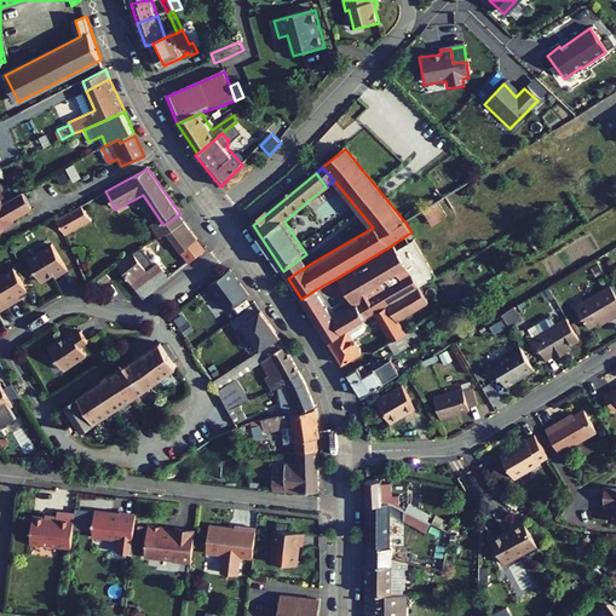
[(1,225),(21,213),(11,199),(0,205),(0,230),(3,229),(1,225)]
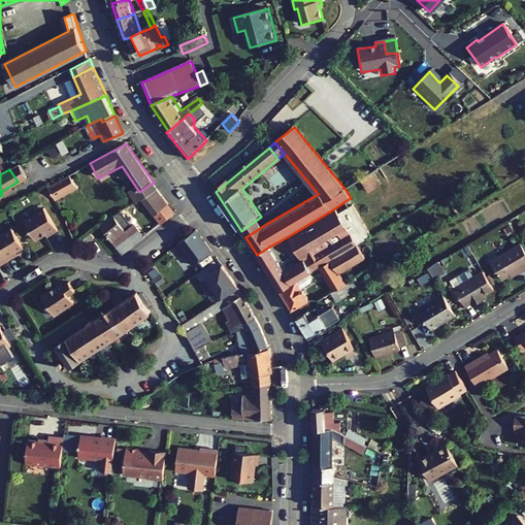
[(47,188),(55,200),(76,187),(70,174),(47,188)]
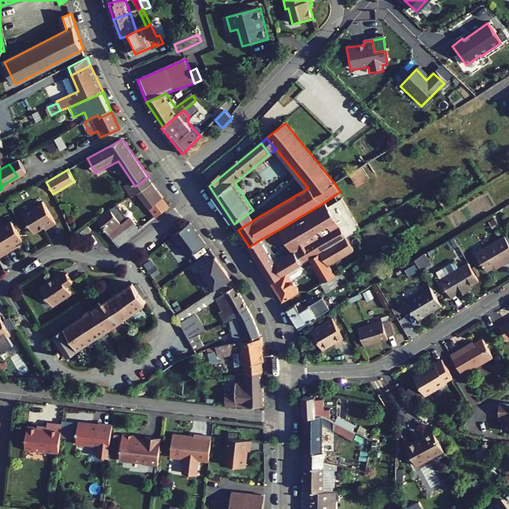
[(345,176),(353,189),(365,182),(358,169),(345,176)]
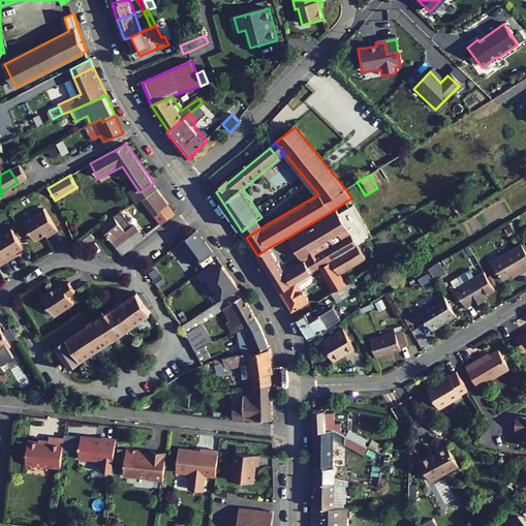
[(158,190),(154,183),(140,192),(135,195),(141,203),(146,198),(158,190)]
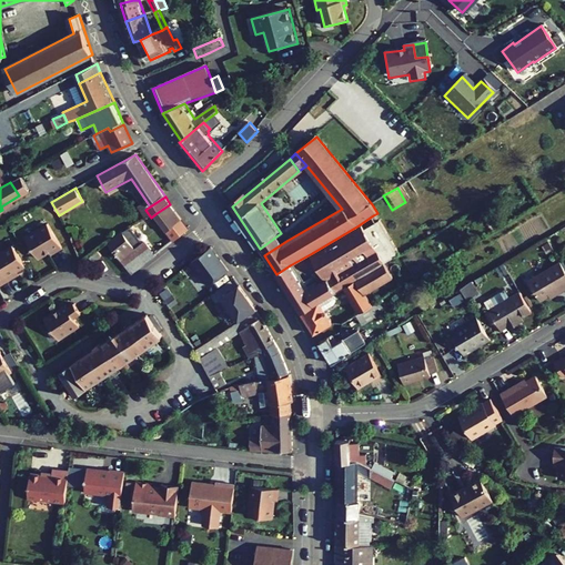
[(170,204),(157,213),(169,230),(174,226),(182,221),(170,204)]
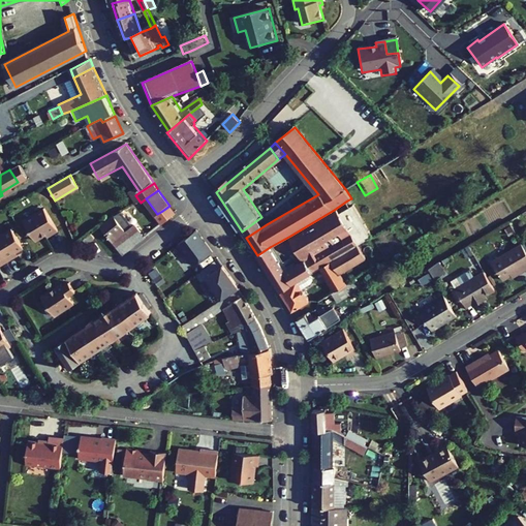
[(347,200),(334,210),(337,215),(350,206),(347,200)]
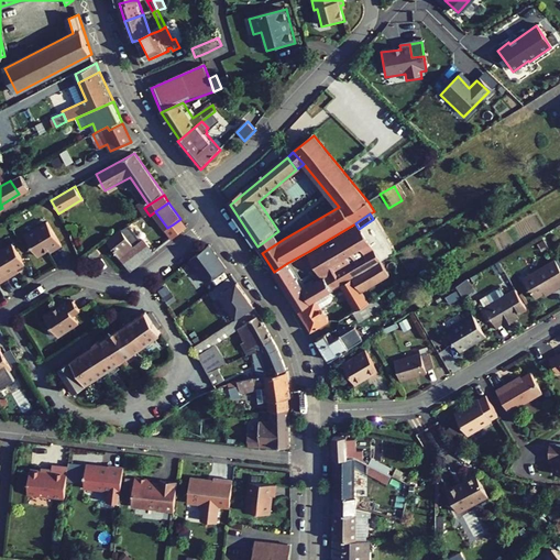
[(173,224),(180,234),(187,229),(180,219),(173,224)]
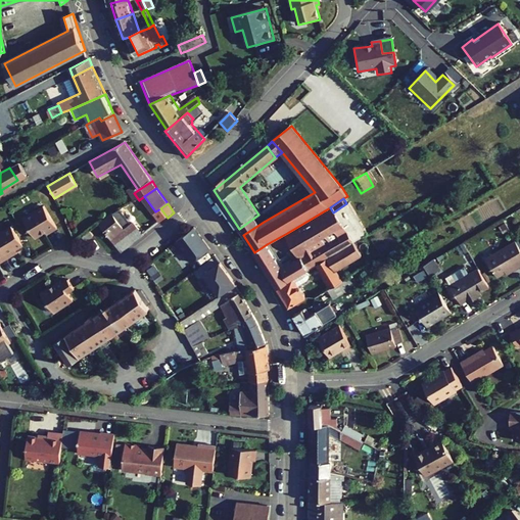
[(271,251),(258,260),(277,289),(303,273),(317,265),(351,244),(363,238),(366,236),(346,203),(333,213),(330,207),(287,233),(302,258),(283,271),(271,251)]
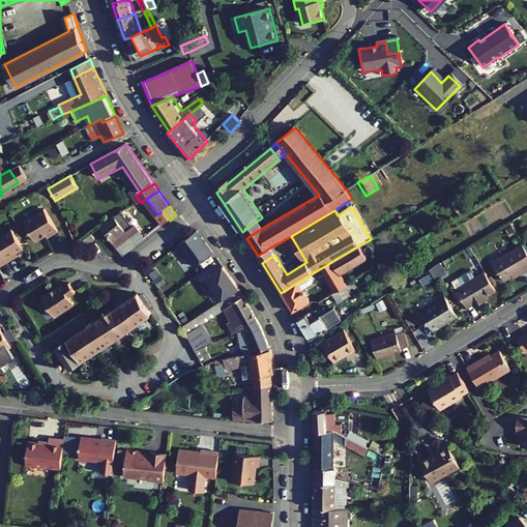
[(47,209),(26,222),(38,241),(52,234),(54,237),(61,233),(47,209)]
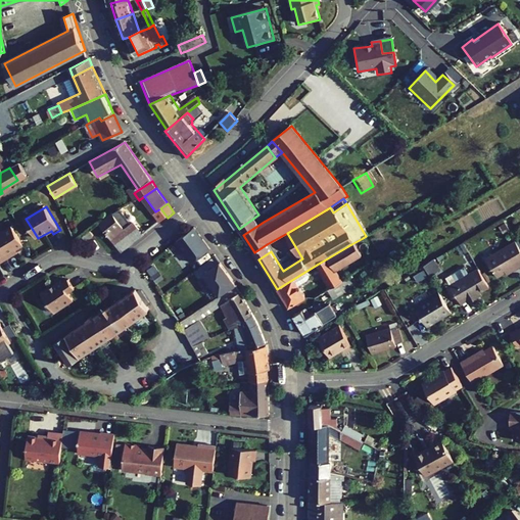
[(100,222),(122,253),(144,236),(136,224),(127,229),(115,213),(100,222)]
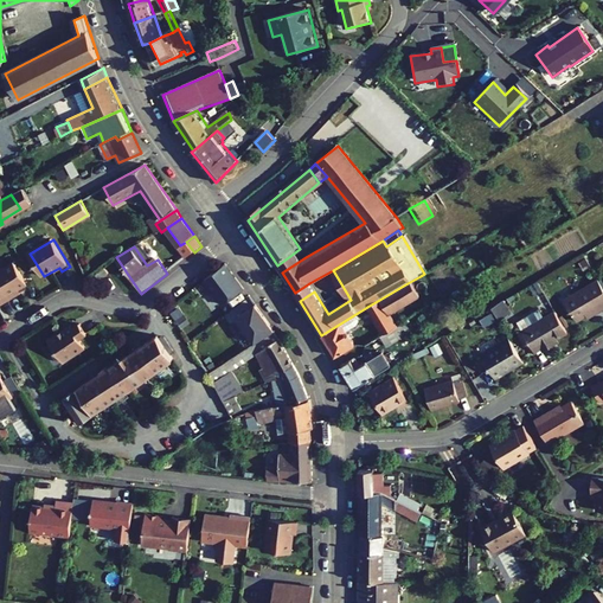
[(300,249),(277,265),(282,273),(306,257),(300,249)]
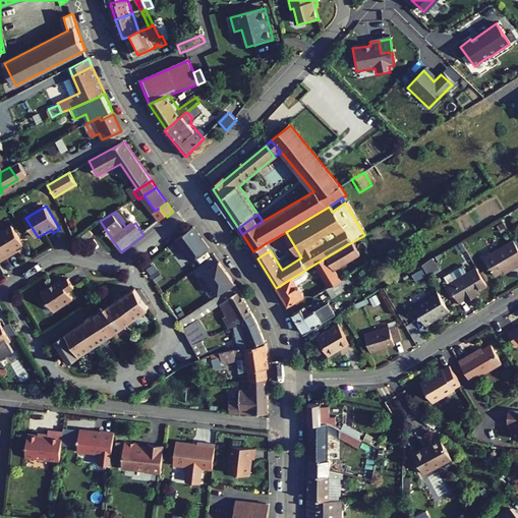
[(13,225),(0,233),(0,240),(10,259),(16,254),(15,251),(25,244),(13,225)]
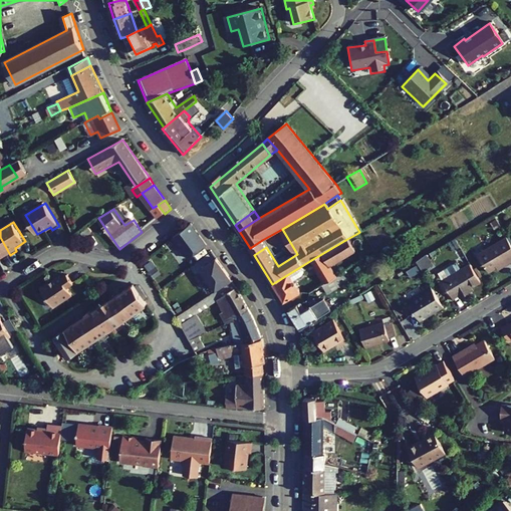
[(92,232),(89,228),(81,233),(84,238),(92,232)]
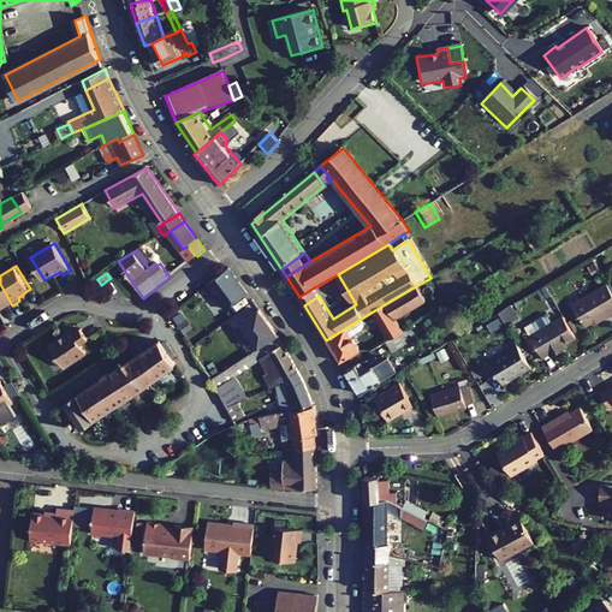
[(427,280),(414,287),(423,304),(437,296),(427,280)]
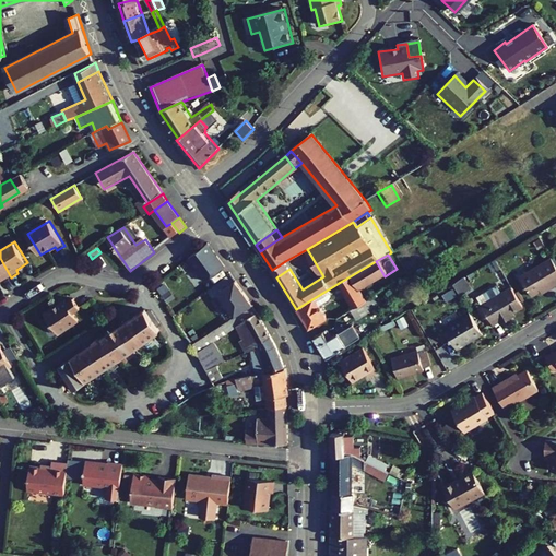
[(11,278),(0,258),(0,279),(1,279),(3,282),(11,278)]
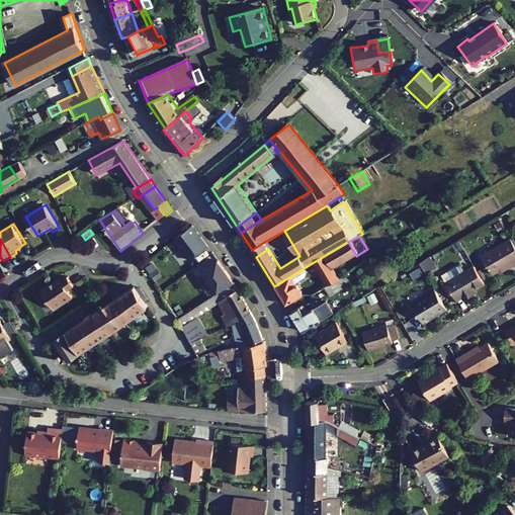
[(264,242),(252,250),(256,257),(268,249),(264,242)]
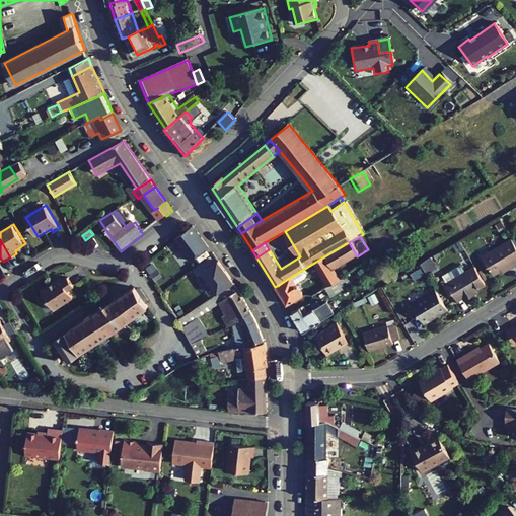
[(357,256),(349,242),(314,263),(328,286),(338,280),(337,278),(341,276),(337,268),(357,256)]
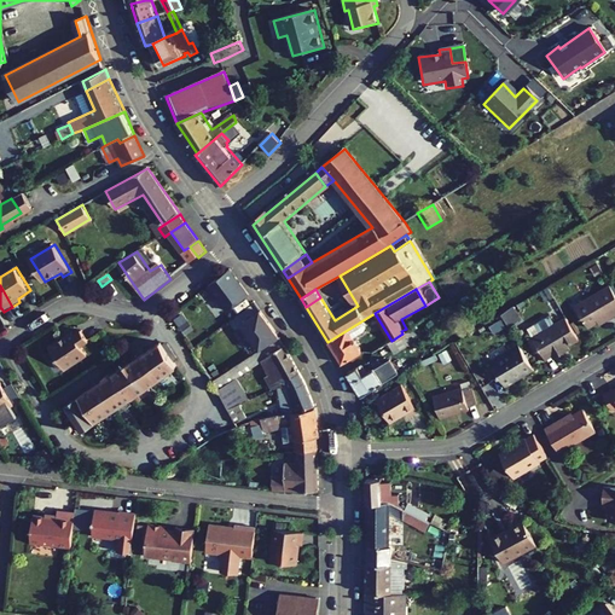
[(614,299),(609,290),(573,311),(585,331),(596,325),(604,320),(607,325),(614,319),(614,299)]
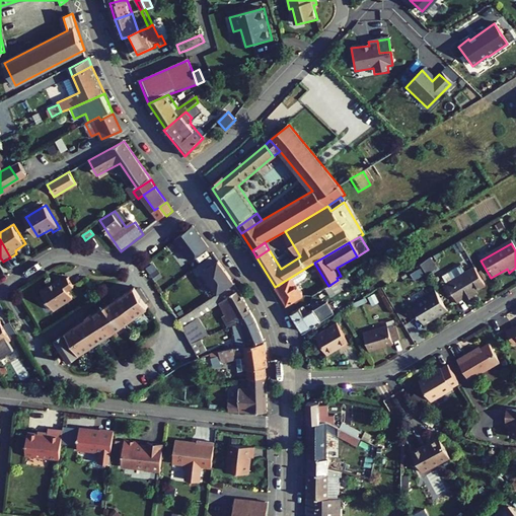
[(423,277),(433,270),(427,260),(416,267),(423,277)]
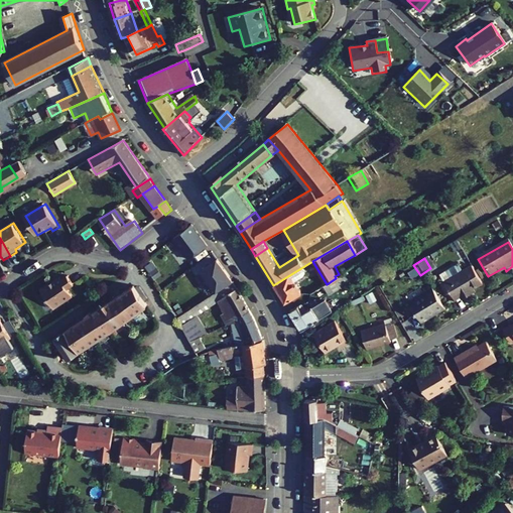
[(460,271),(456,264),(442,271),(447,279),(441,282),(452,301),(459,297),(460,300),(468,295),(467,293),(470,291),(481,285),(470,266),(460,271)]
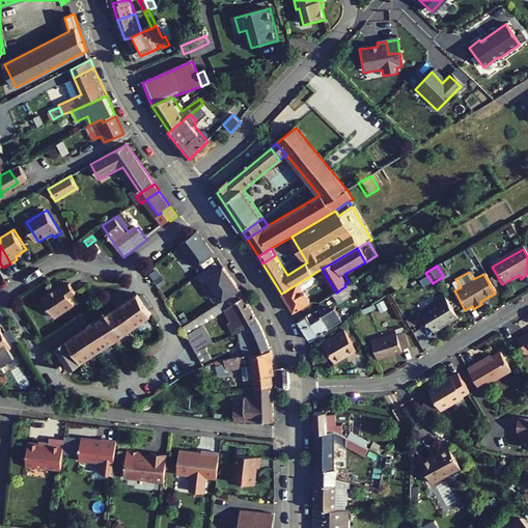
[(311,281),(308,277),(281,294),(294,314),(310,303),(301,286),(311,281)]
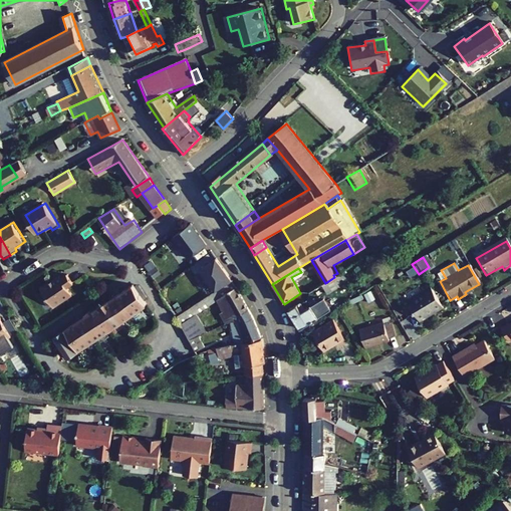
[(435,273),(440,281),(446,278),(441,270),(435,273)]
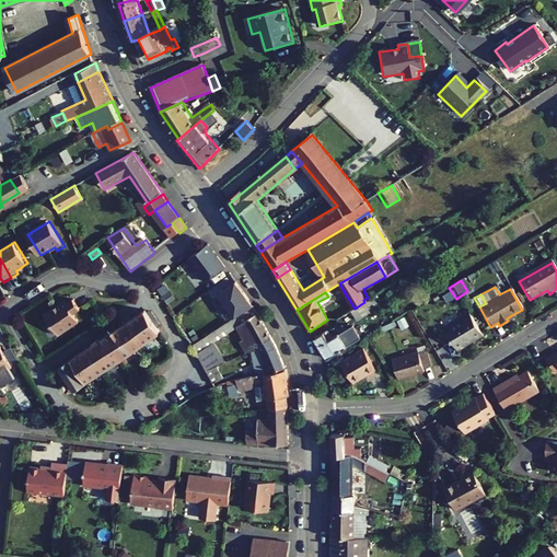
[(355,309),(349,312),(355,322),(378,308),(372,299),(364,302),(355,309)]
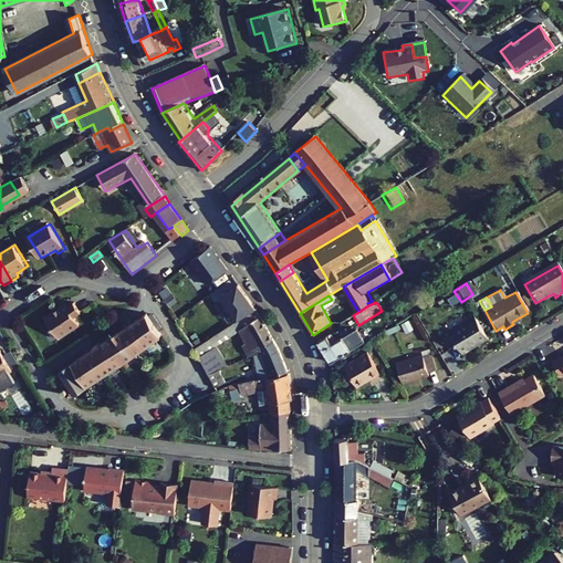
[(68,304),(48,319),(61,339),(82,325),(76,316),(83,312),(76,303),(70,308),(68,304)]
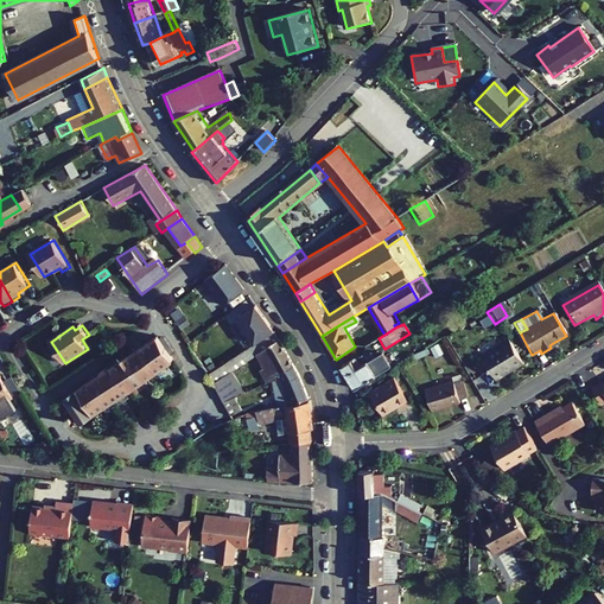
[(532,355),(520,332),(515,335),(528,357),(532,355)]
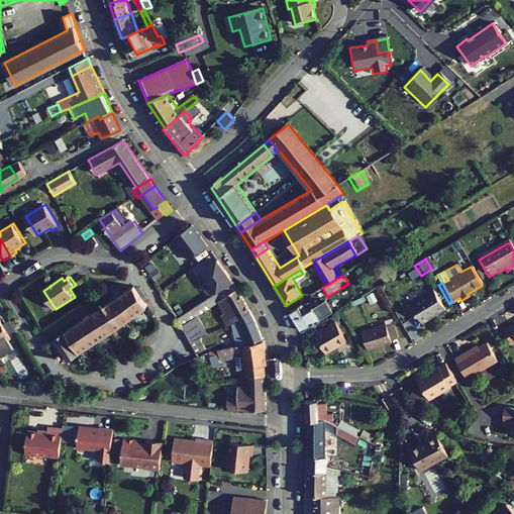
[(422,295),(408,304),(418,322),(432,314),(433,317),(444,311),(429,286),(420,291),(422,295)]
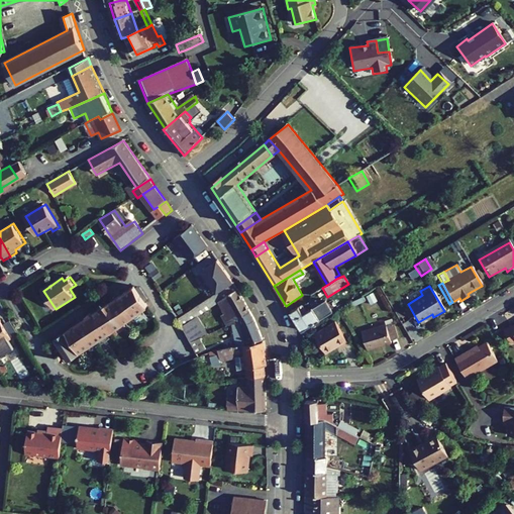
[(219,304),(236,293),(232,287),(179,321),(183,328),(198,318),(219,304)]
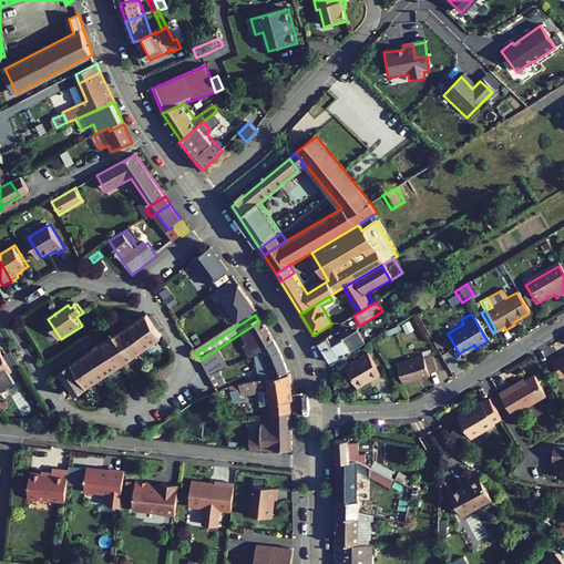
[(161,338),(147,316),(101,346),(100,345),(95,348),(95,349),(51,379),(60,393),(62,392),(62,393),(63,393),(64,393),(65,393),(67,393),(68,393),(68,392),(69,392),(72,398),(75,395),(79,399),(92,391),(89,386),(161,338)]
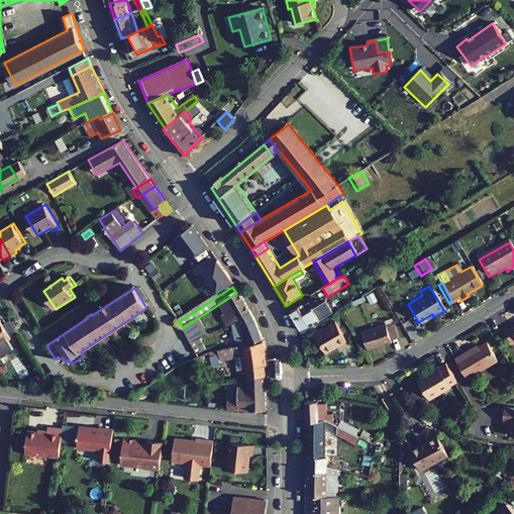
[(238,322),(238,320),(250,312),(237,291),(236,293),(219,304),(226,315),(221,318),(228,329),(230,327),(238,322)]
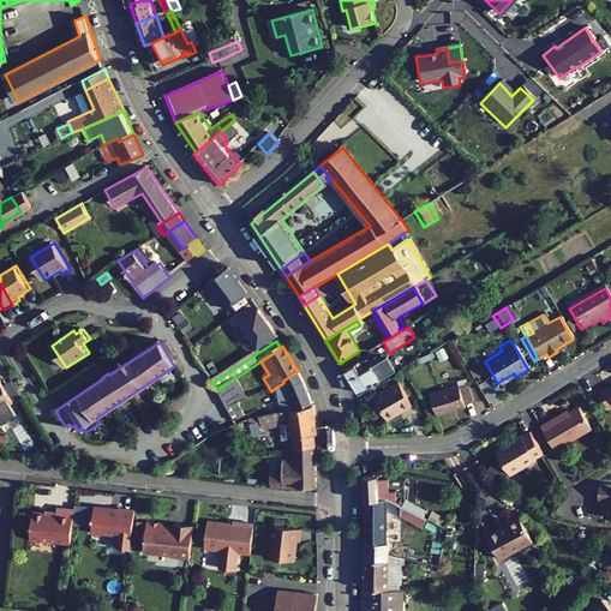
[(364,360),(345,372),(359,394),(394,372),(384,358),(369,367),(364,360)]
